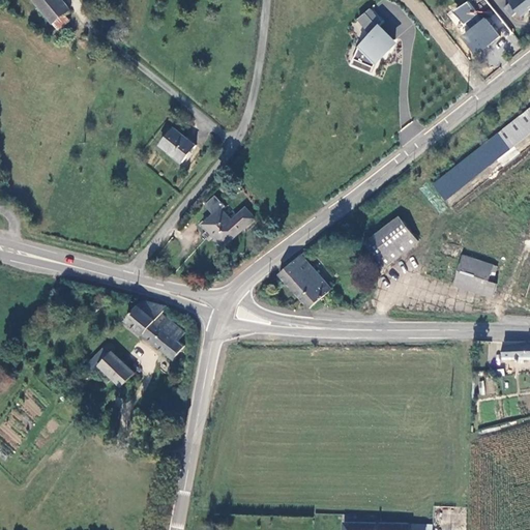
[(65,16),(72,10),(63,0),(34,0),(59,31),(68,23),(70,22),(65,16)]
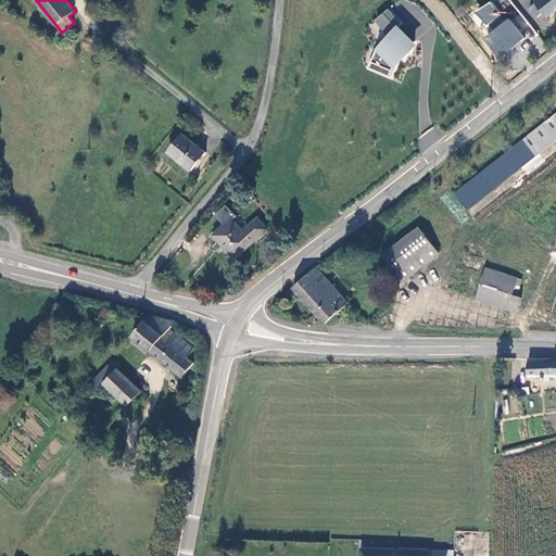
[(543,21),(555,9),(555,2),(554,0),(529,0),(531,2),(534,2),(536,5),(527,13),(534,21),(540,17),(543,21)]
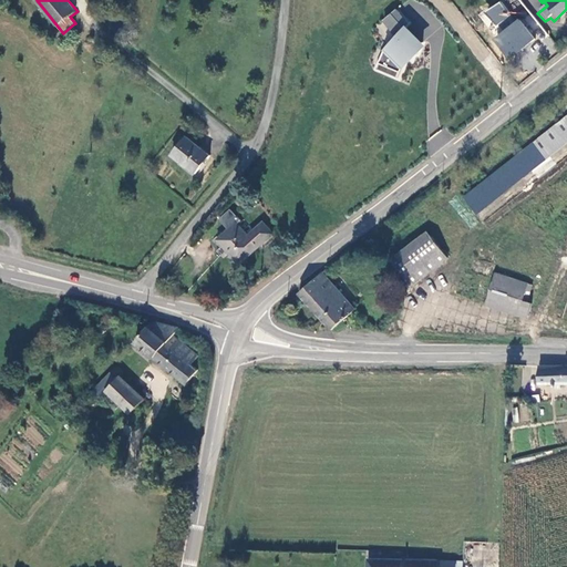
[(395,32),(401,26),(391,14),(378,26),(392,42),(399,34),(395,32)]
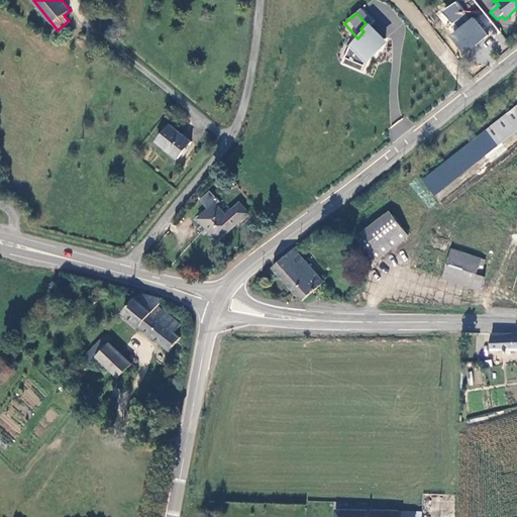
[(485,36),(474,21),(450,37),(462,53),(485,36)]
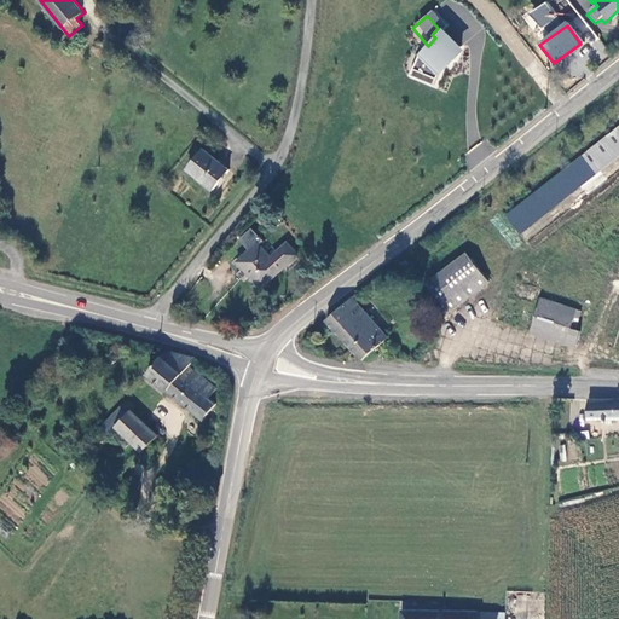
[(460,48),(438,28),(432,35),(435,38),(428,46),(424,45),(411,75),(434,85),(444,64),(449,67),(452,58),(456,59),(460,48)]
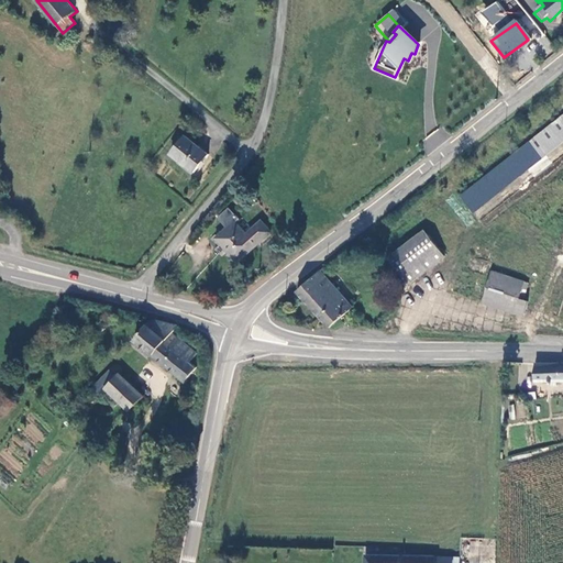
[(562,116),(460,197),(473,213),(562,143),(562,116)]
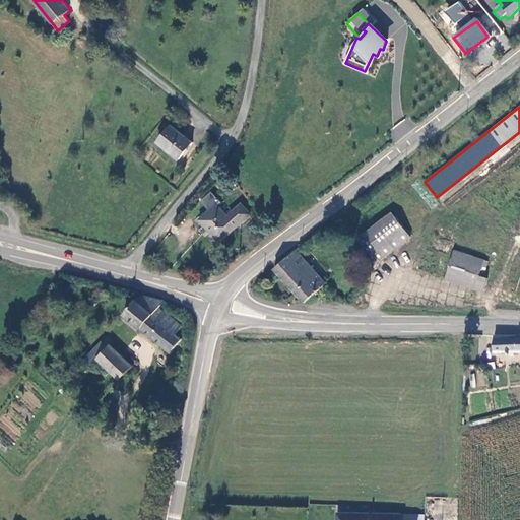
[(192,144),(172,127),(158,143),(179,161),(192,144)]
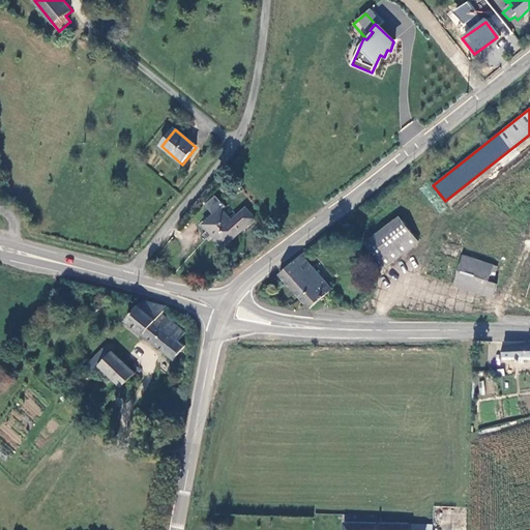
[(203,225),(222,245),(251,218),(242,209),(230,219),(221,209),(225,205),(216,196),(205,206),(213,215),(203,225)]
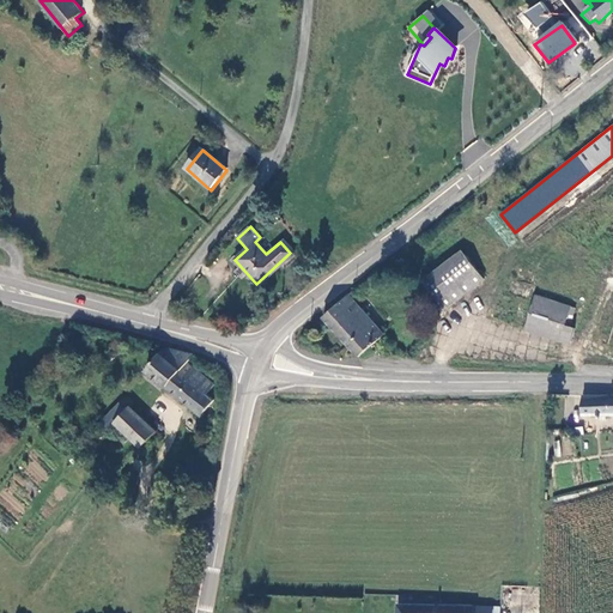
[(461,253),(425,283),(447,308),(483,278),(461,253)]
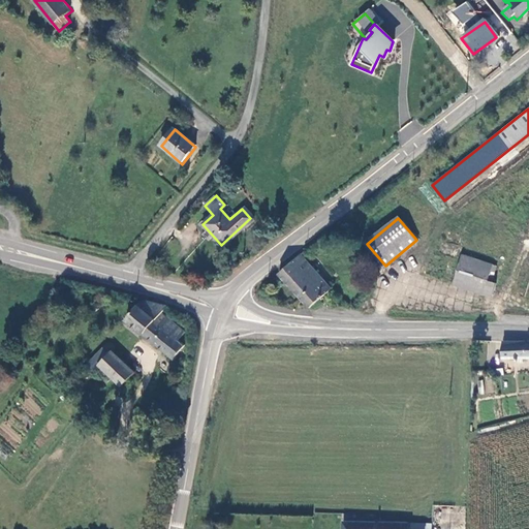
[(440,282),(456,287),(464,257),(468,246),(452,241),(440,282)]
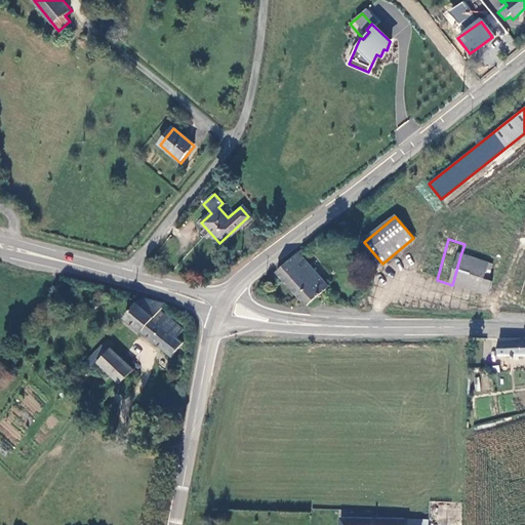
[(272,271),(307,306),(326,287),(291,252),(272,271)]
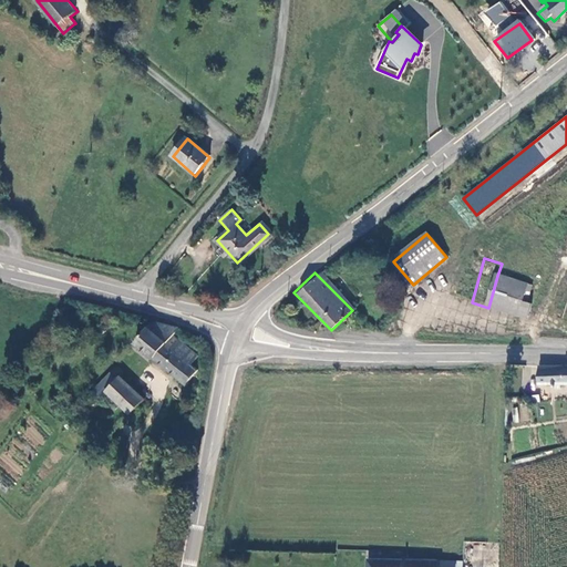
[(488,308),(524,318),(528,302),(534,286),(497,276),(488,308)]
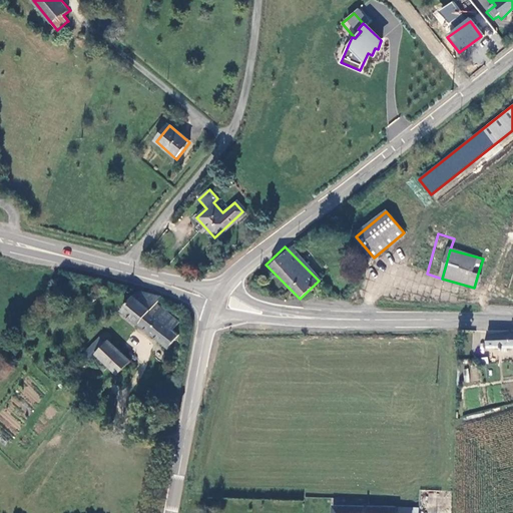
[(478,274),(474,288),(483,291),(488,276),(478,274)]
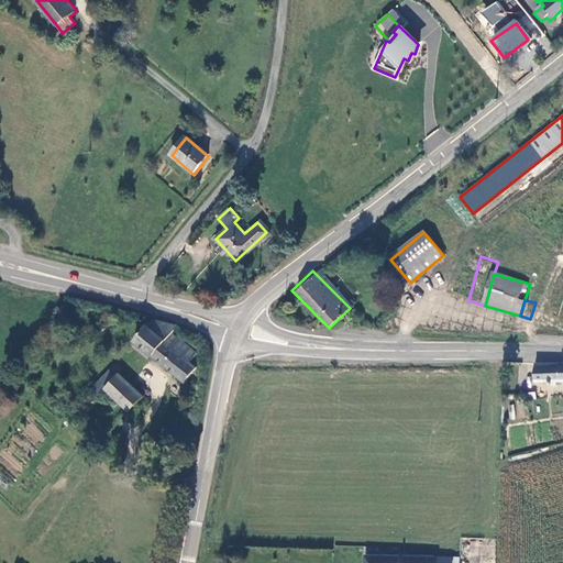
[(178,327),(153,320),(136,341),(185,383),(198,367),(191,362),(197,354),(173,334),(178,327)]
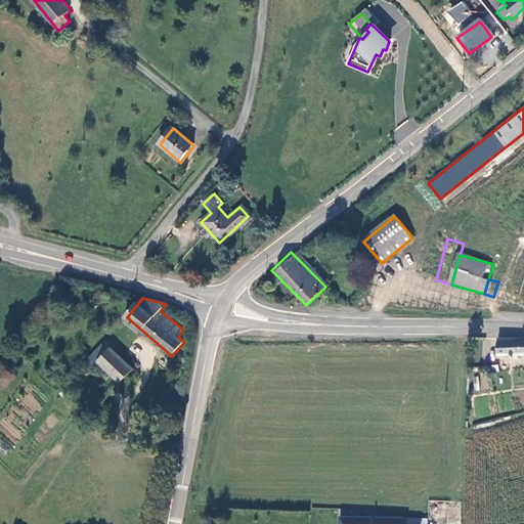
[(523,339),(499,339),(499,354),(514,354),(520,354),(523,354),(523,339)]
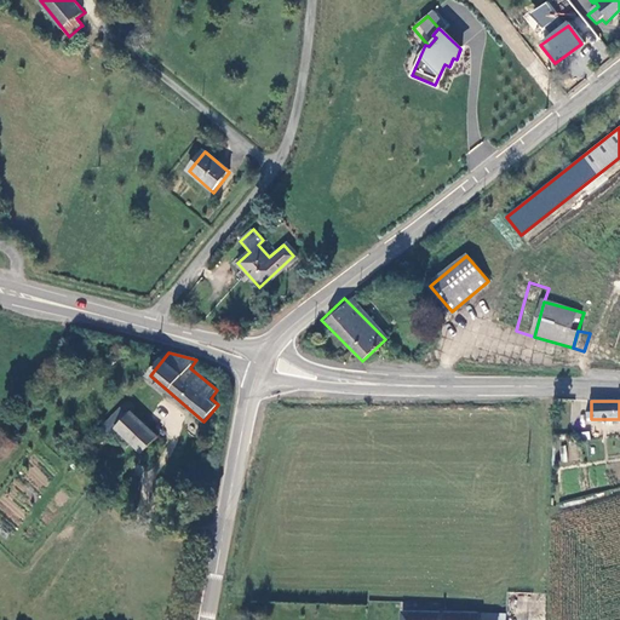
[(132,412),(118,429),(144,454),(160,437),(132,412)]
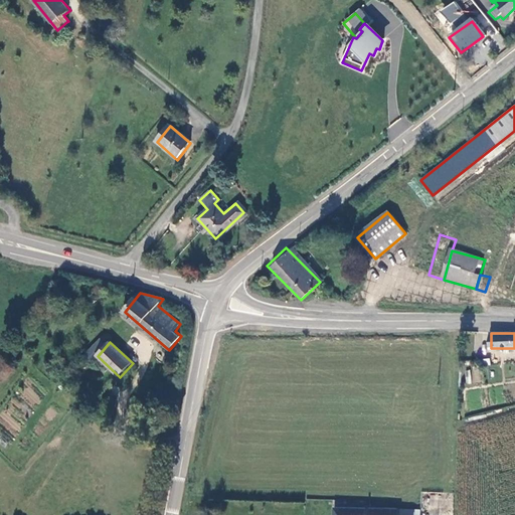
[(466,369),(465,383),(479,383),(479,370),(466,369)]
